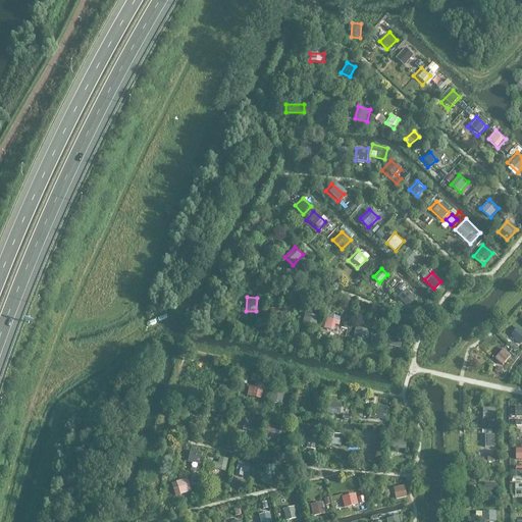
[(304,314),(303,323),(320,326),(322,317),(304,314)]
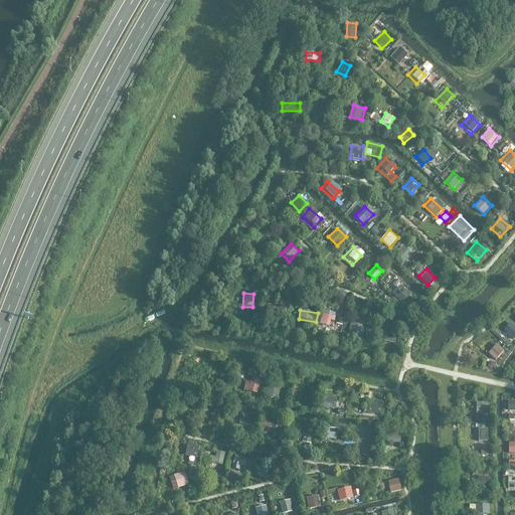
[(323,315),(320,327),(331,330),(334,318),(323,315)]
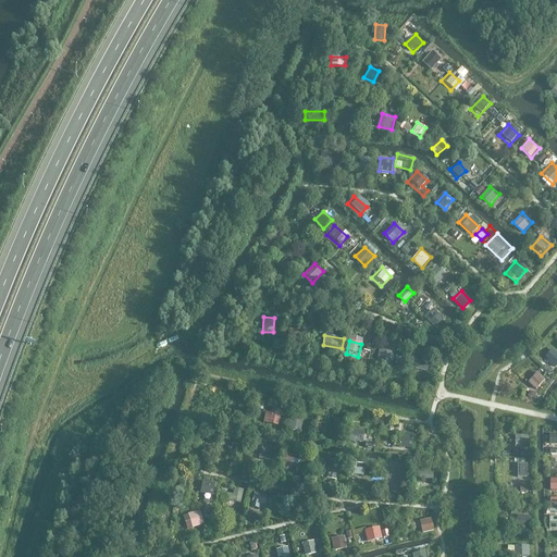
[(381,348),(378,359),(391,363),(394,351),(381,348)]
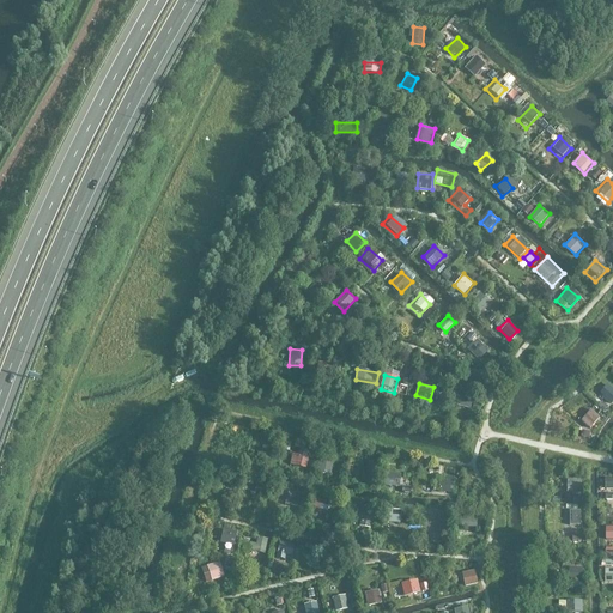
[(612,394),(602,384),(592,396),(604,407),(612,395),(612,394)]
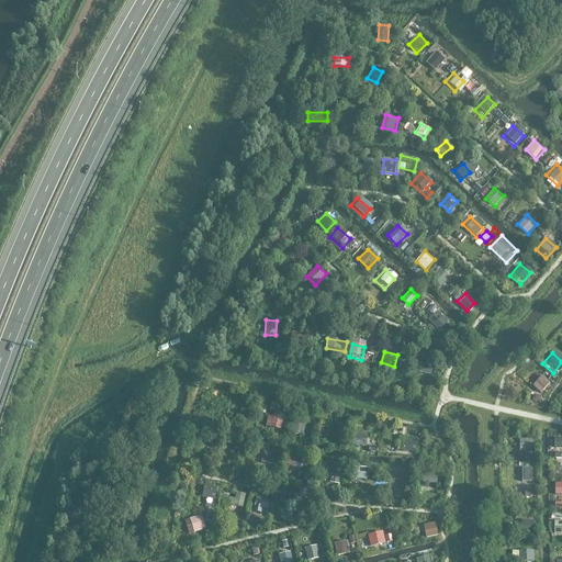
[(419,360),(416,373),(427,375),(430,362),(419,360)]
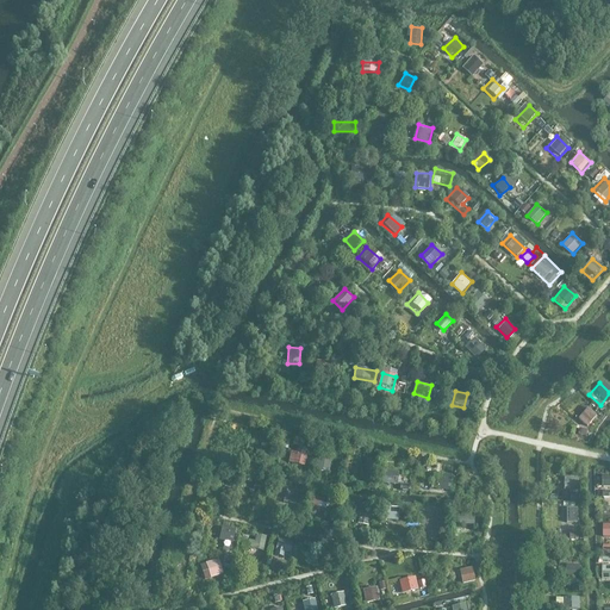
[(587,427),(599,415),(589,405),(578,417),(587,427)]
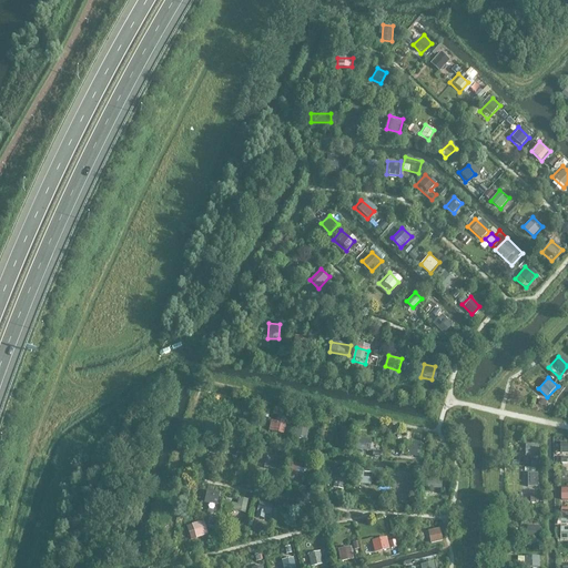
[(256,416),(243,413),(241,424),(253,427),(256,416)]
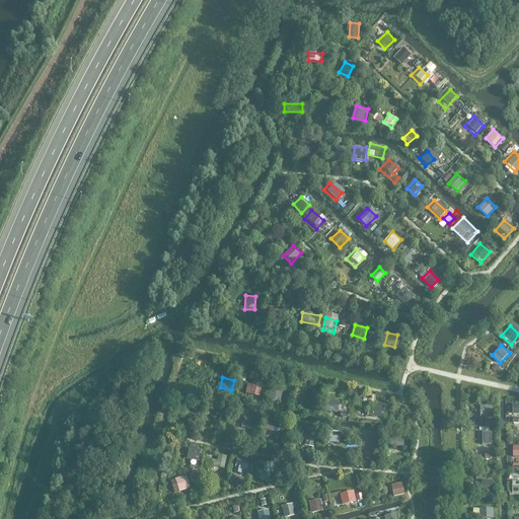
[(282,389),(269,386),(267,396),(279,400),(282,389)]
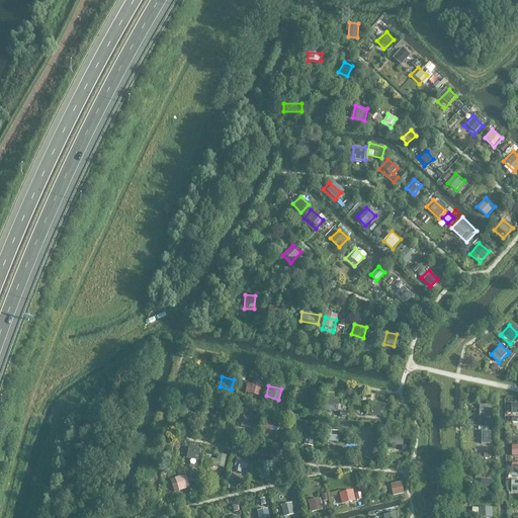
[(177,399),(174,408),(189,413),(192,405),(177,399)]
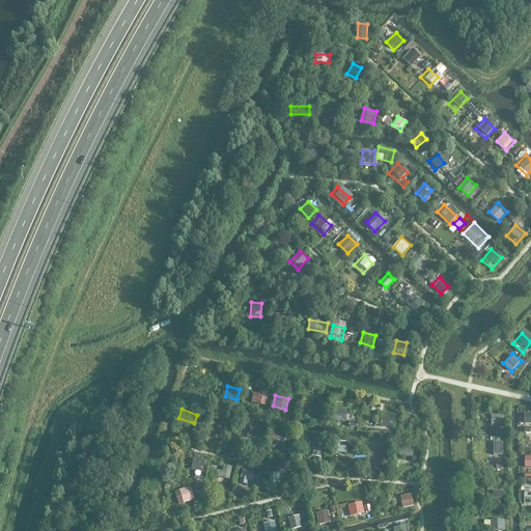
[(333,410),(333,419),(347,419),(347,409),(333,410)]
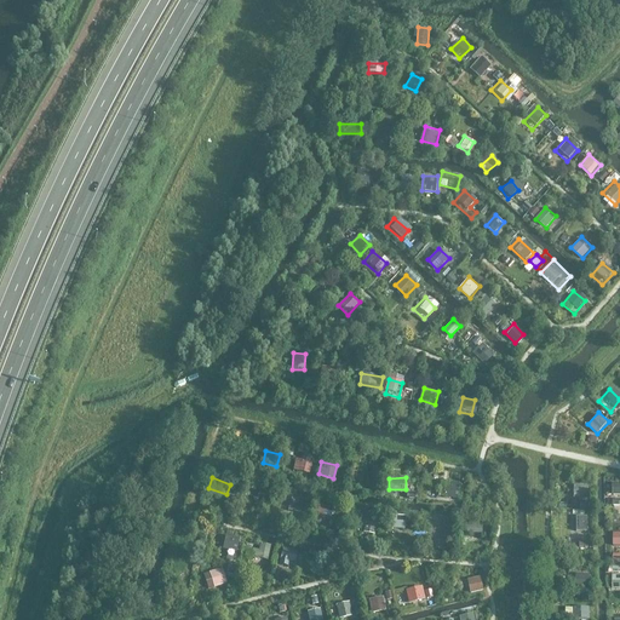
[(585,484),(567,484),(568,506),(586,506),(585,484)]
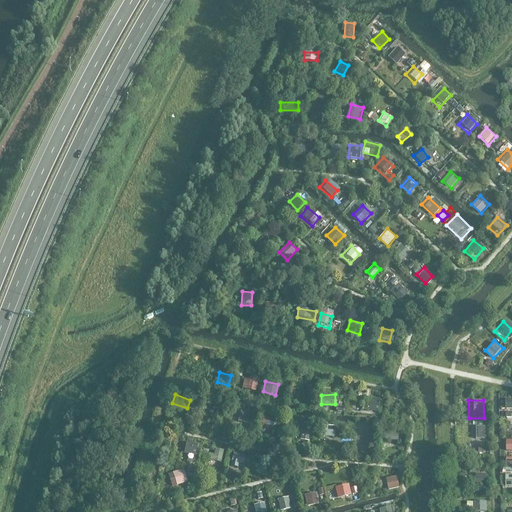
[(358,401),(358,410),(376,410),(376,401),(358,401)]
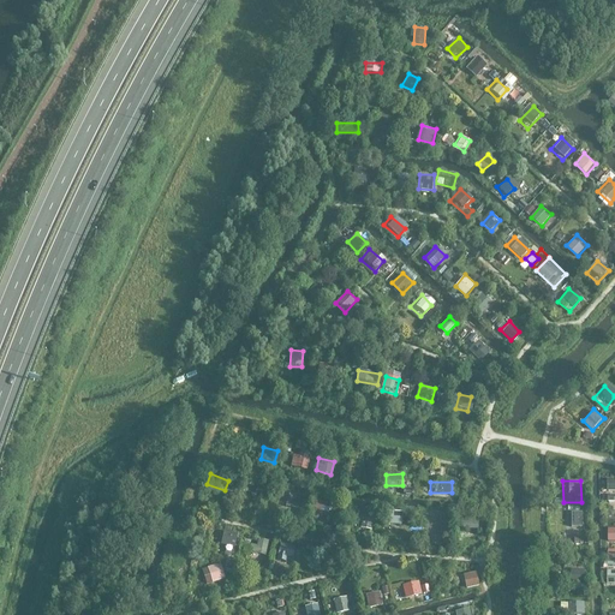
[(293,494),(290,508),(302,512),(306,496),(293,494)]
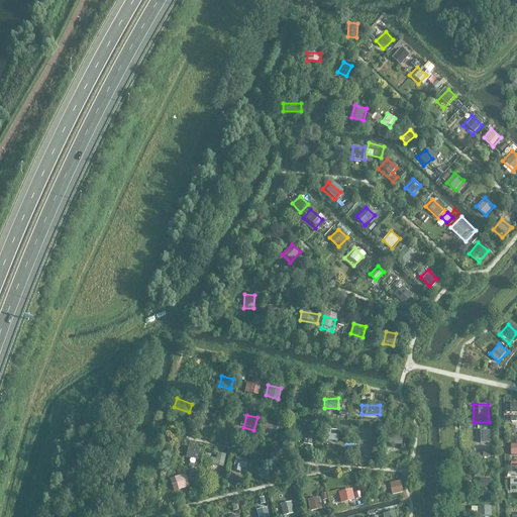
[(316,430),(306,428),(303,441),(313,443),(316,430)]
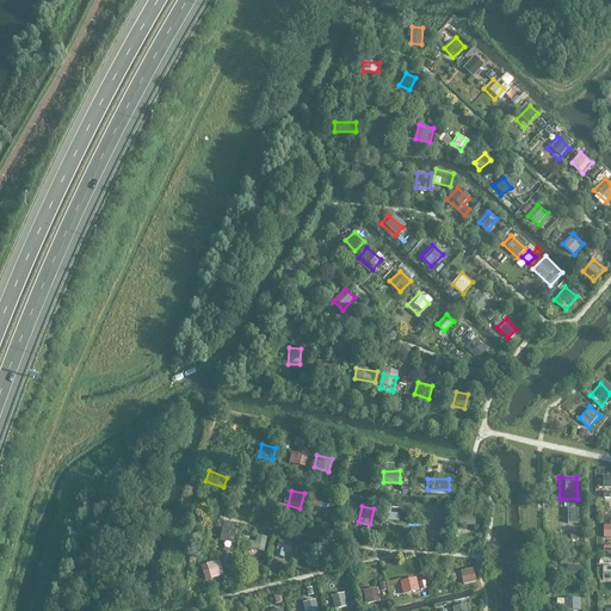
[(579,524),(580,508),(568,507),(568,523),(579,524)]
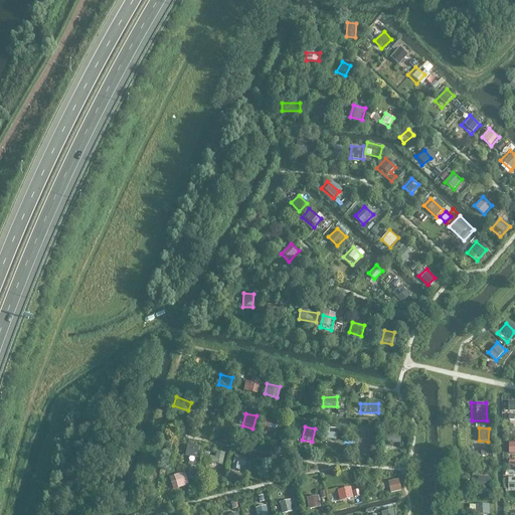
[(396,431),(379,434),(380,444),(397,442),(396,431)]
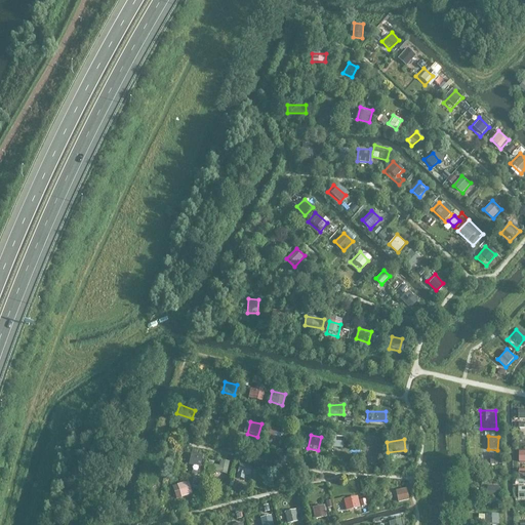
[(190,454),(189,466),(201,468),(203,455),(190,454)]
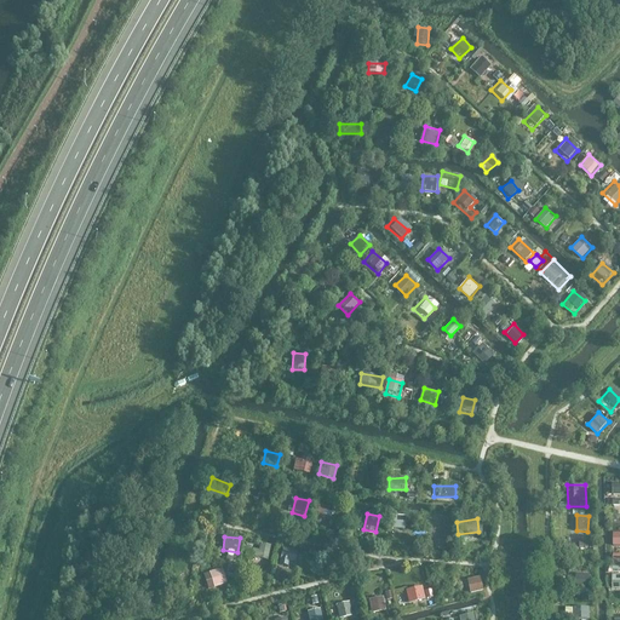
[(258,541),(254,561),(269,563),(271,544),(258,541)]
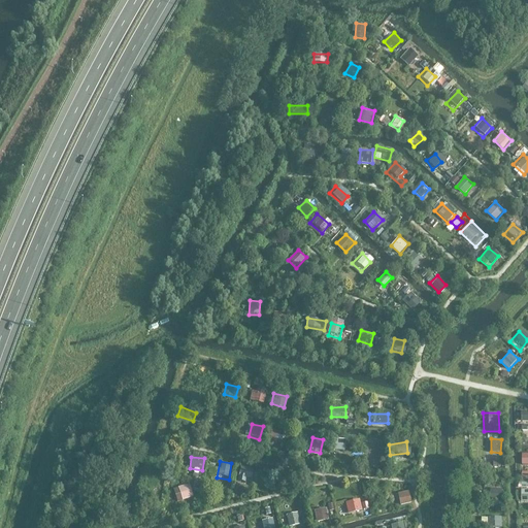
[(236,466),(234,477),(248,480),(249,467),(236,466)]
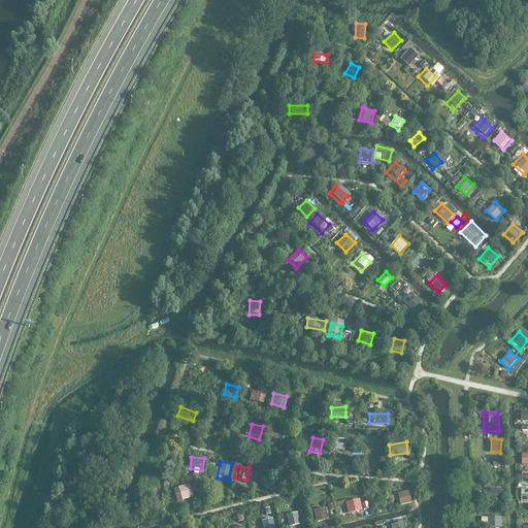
[(184,484),(173,489),(179,499),(189,494),(184,484)]
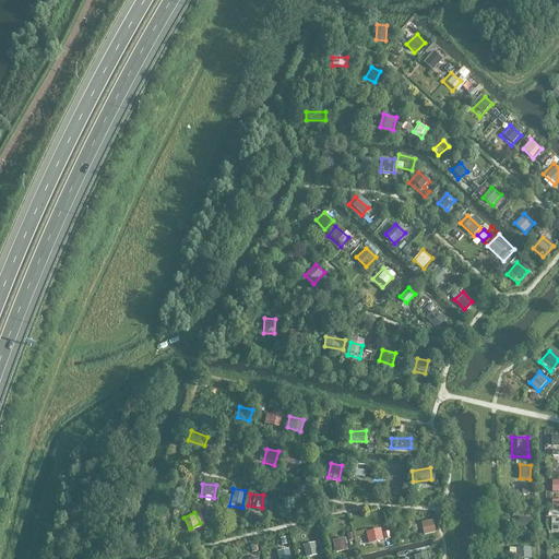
[(524,516),(511,516),(512,527),(524,526),(524,516)]
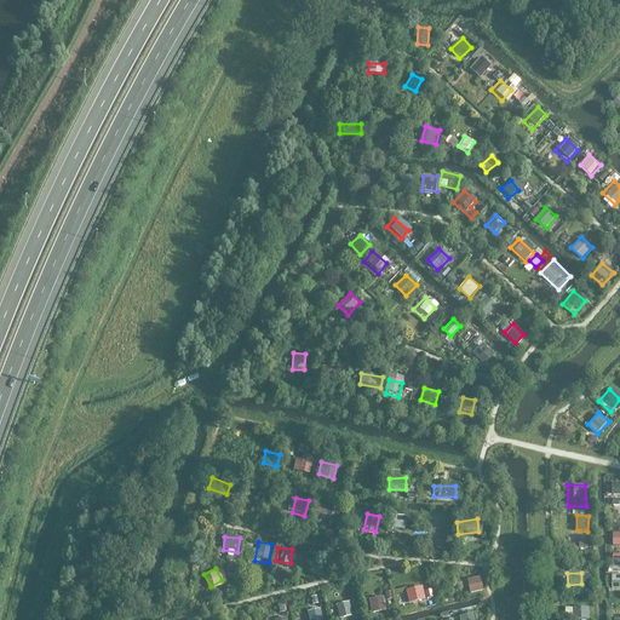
[(468,579),(471,593),(484,590),(480,575),(468,579)]
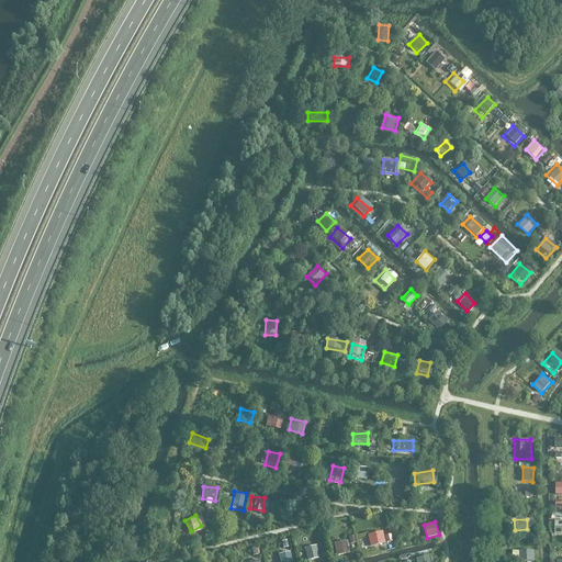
[(361,534),(364,547),(383,543),(381,529),(361,534)]
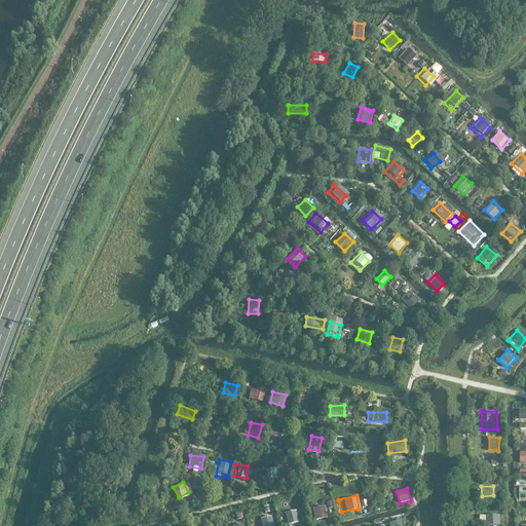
[(332,501),(325,503),(327,510),(334,506),(332,501)]
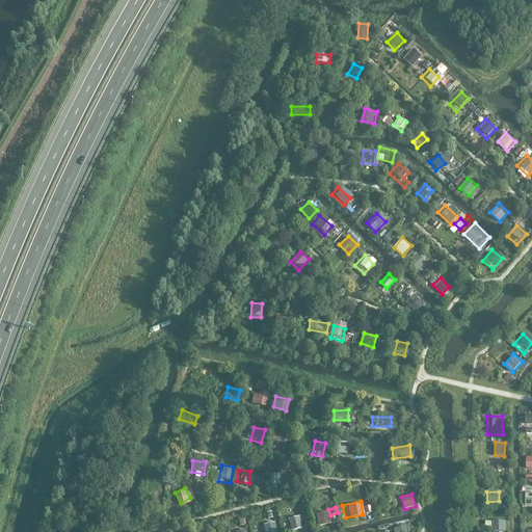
[(329,511),(317,513),(319,526),(331,524),(329,511)]
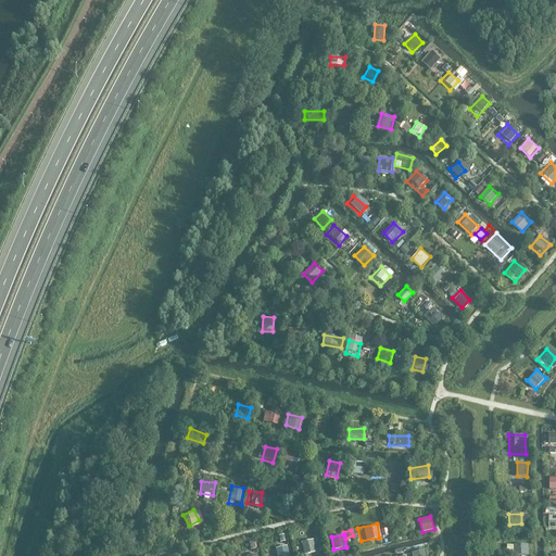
[(301,538),(301,548),(314,547),(314,538),(301,538)]
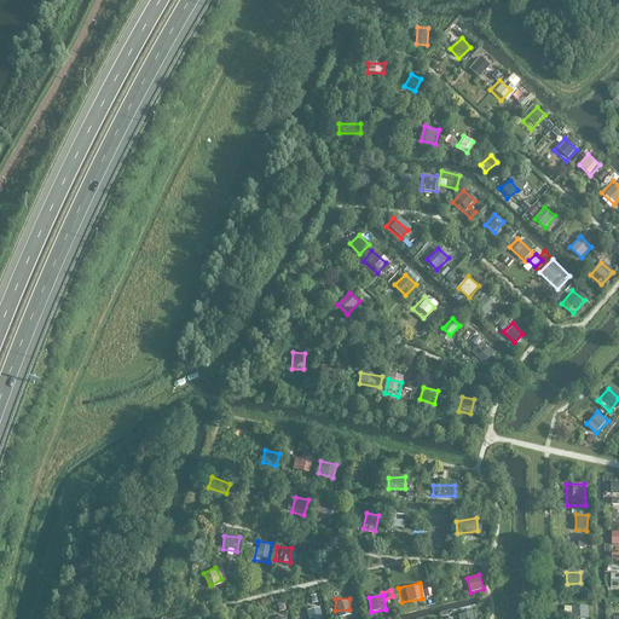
[(590,618),(589,605),(566,606),(566,618),(590,618)]
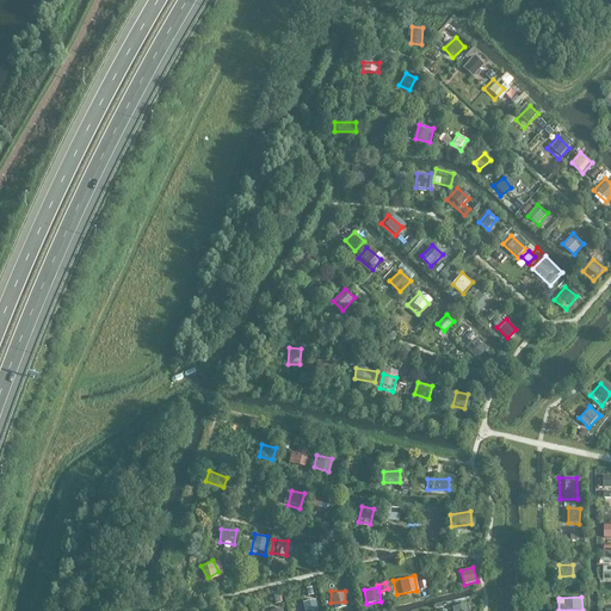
[(304,602),(304,610),(319,610),(316,599),(304,602)]
